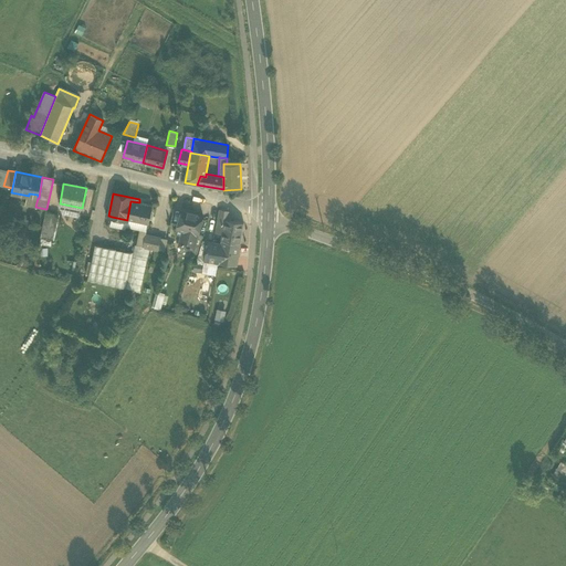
[(153,206),(139,202),(130,201),(127,219),(147,223),(148,224),(153,206)]
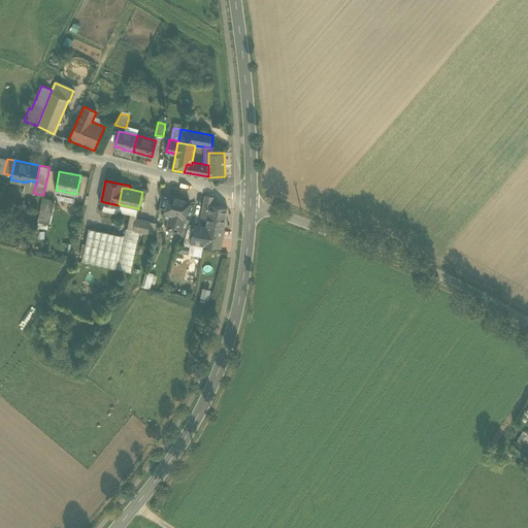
[(179,232),(180,232),(185,218),(189,200),(170,195),(165,213),(171,215),(169,222),(172,223),(170,229),(167,228),(167,229),(179,232)]
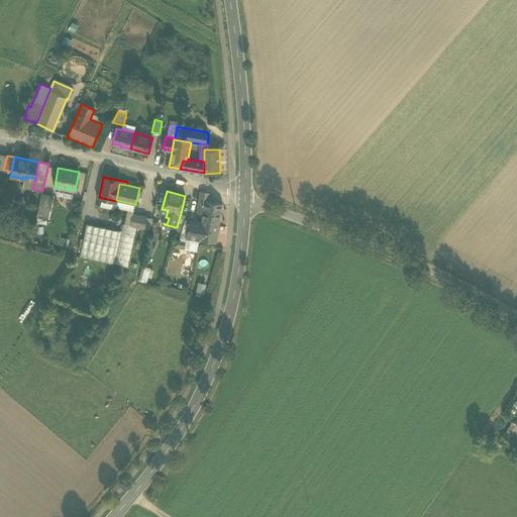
[(199,200),(208,201),(210,193),(200,191),(199,200)]
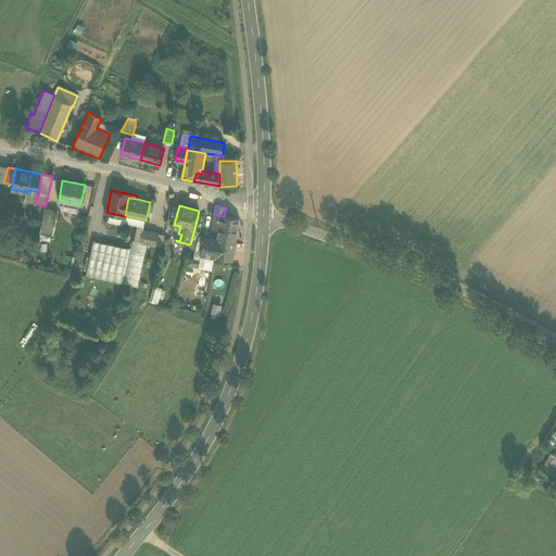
[(45,207),(41,220),(48,222),(51,209),(45,207)]
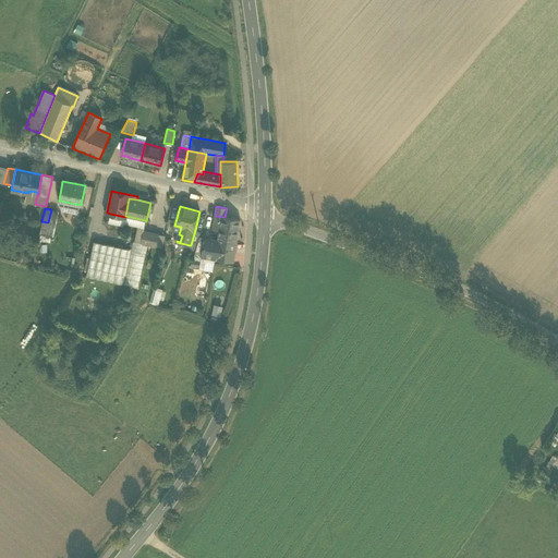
[(57,210),(51,209),(48,222),(46,235),(51,237),(57,210)]
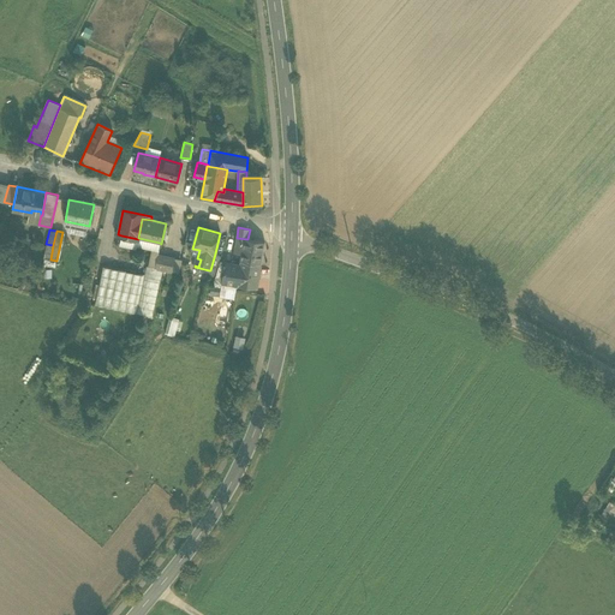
[(137,245),(138,239),(121,236),(119,244),(136,248),(137,245)]
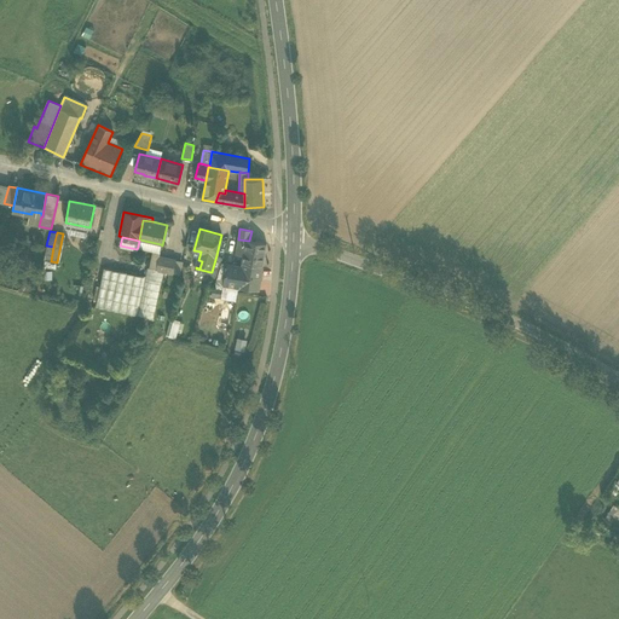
[(139,241),(138,247),(160,252),(161,244),(139,239),(139,241)]
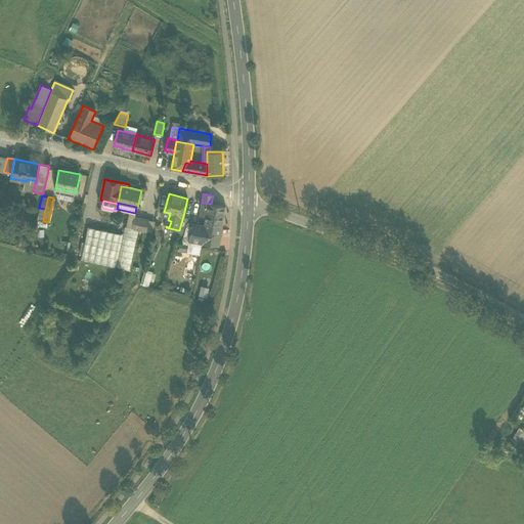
[(205,222),(206,223),(222,225),(225,207),(211,204),(202,203),(199,216),(206,217),(205,222)]
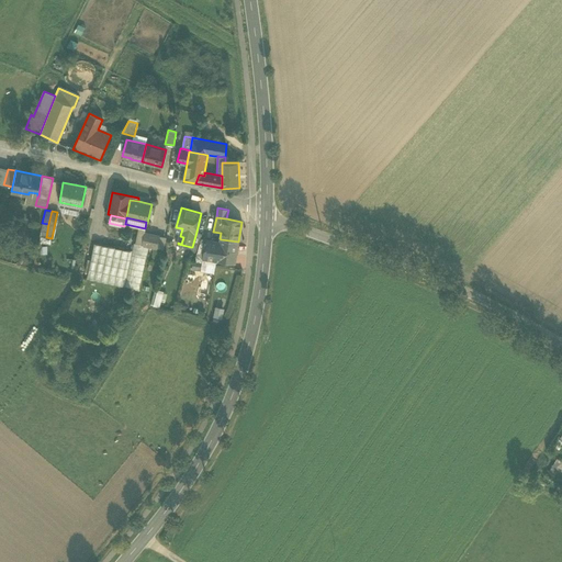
[(197,253),(201,239),(202,234),(197,232),(192,247),(191,247),(191,250),(197,253)]
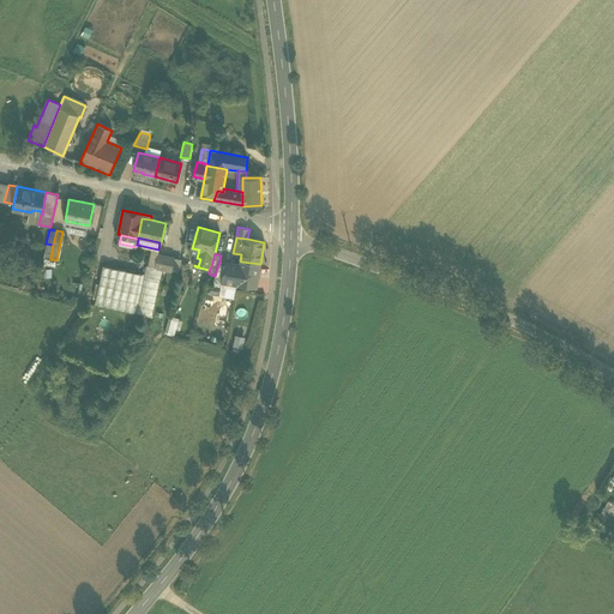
[(162,269),(172,271),(174,258),(157,254),(155,268),(162,269)]
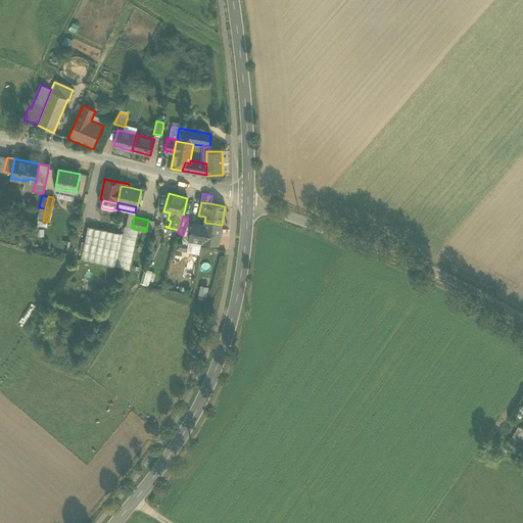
[(190,240),(192,224),(187,223),(183,235),(182,239),(189,240),(190,240)]
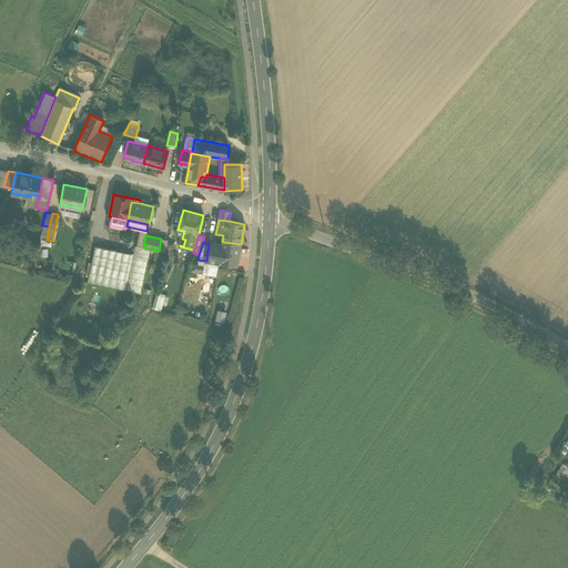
[(237,266),(241,244),(223,242),(222,245),(209,243),(206,261),(217,263),(237,266)]
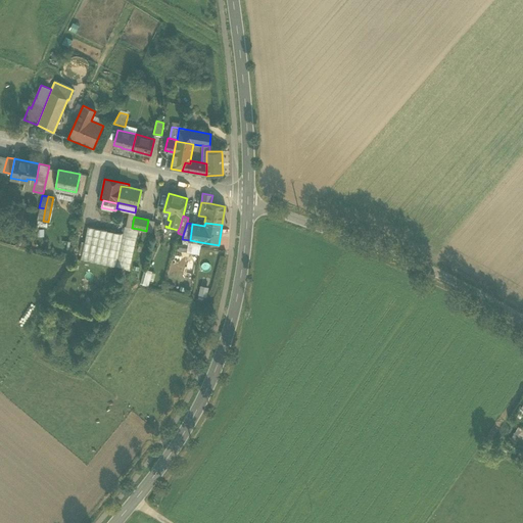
[(81,259),(115,267),(123,234),(88,227),(81,259)]
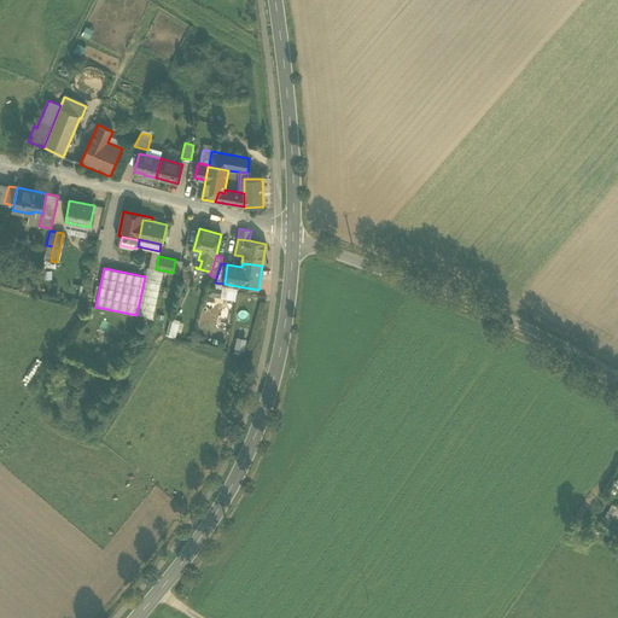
[(147,268),(145,277),(136,315),(153,319),(163,270),(156,269),(147,268)]
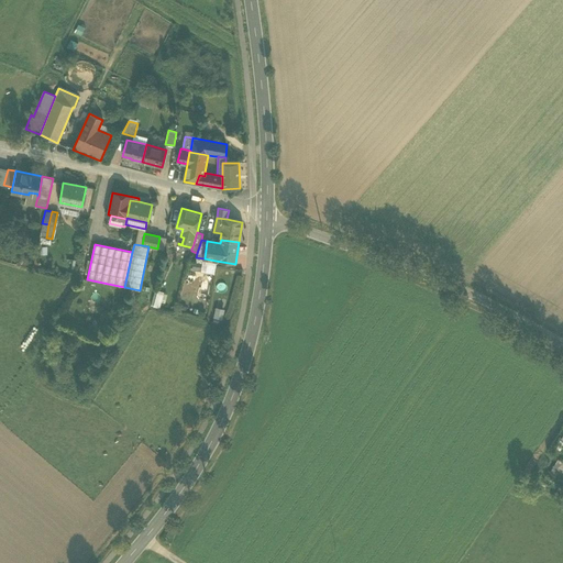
[(214,274),(216,261),(205,258),(203,258),(200,272),(214,274)]
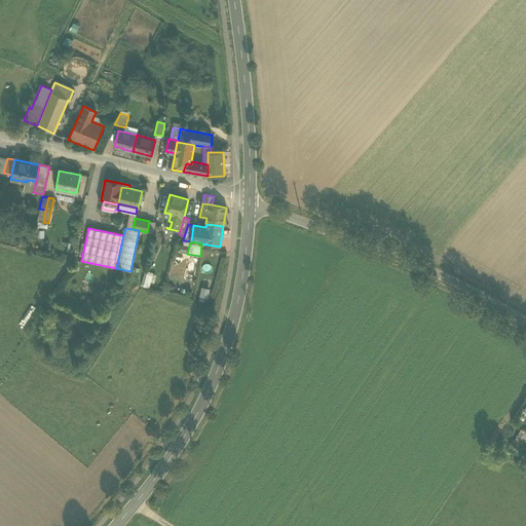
[(142,285),(149,287),(153,272),(146,270),(142,285)]
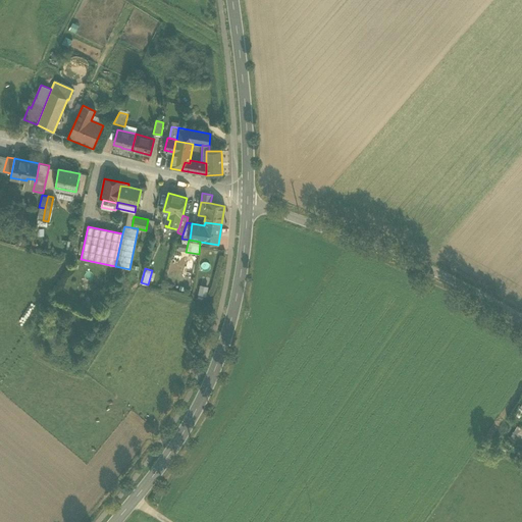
[(206,295),(207,285),(200,284),(198,294),(206,295)]
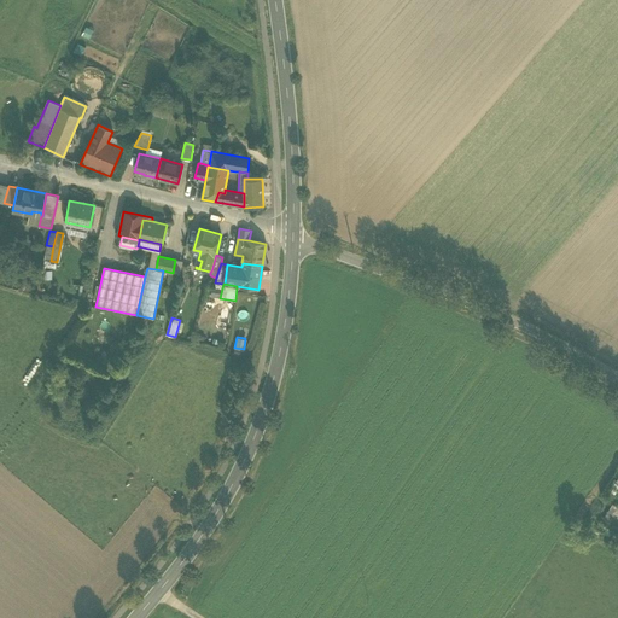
[(606,514),(617,523),(617,509),(612,506),(606,514)]
